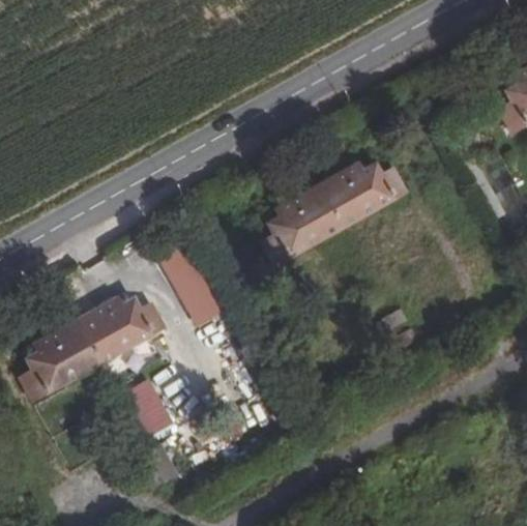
[(526,65),(513,74),(517,80),(502,88),(509,104),(500,109),(513,130),(526,122),(526,65)]
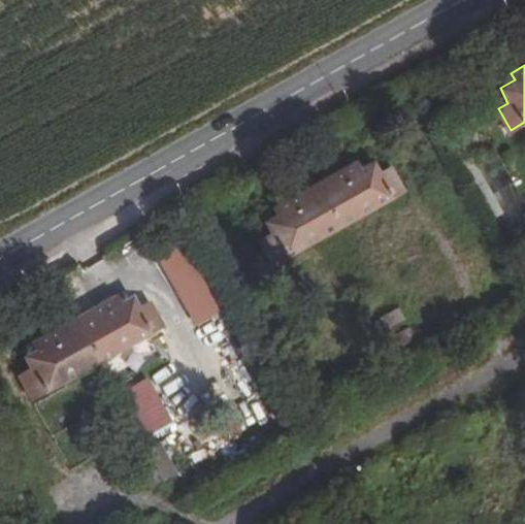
[(316,185),(340,229),(407,192),(394,167),(383,173),(375,161),(364,168),(360,160),(316,185)]
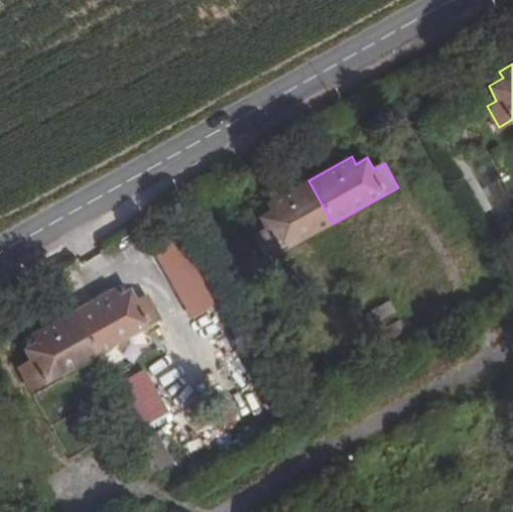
[(333,224),(308,180),(268,203),(272,211),(258,219),(265,231),(254,236),(267,260),(333,224)]
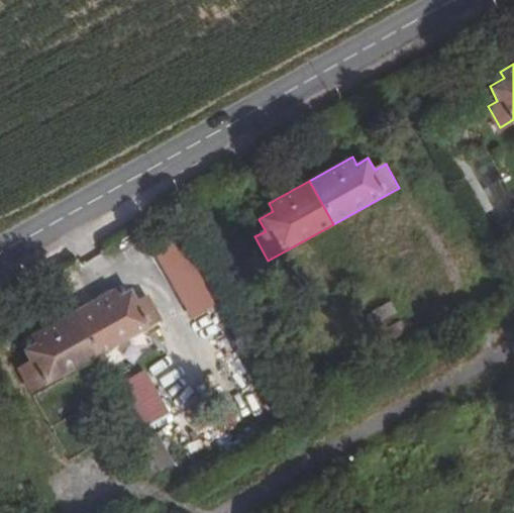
[(192,316),(216,303),(180,237),(156,250),(192,316)]
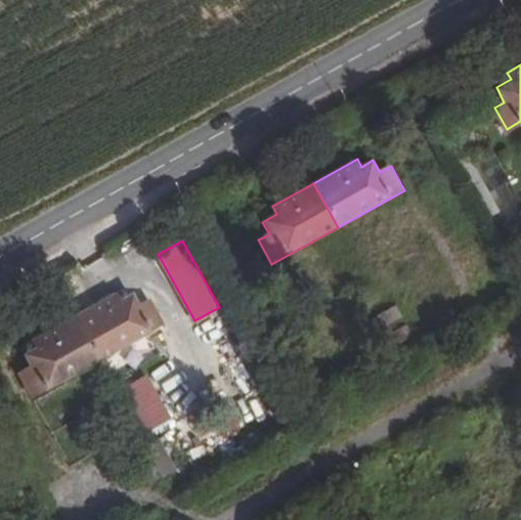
[(74,316),(98,359),(164,323),(152,299),(141,304),(135,294),(121,302),(117,293),(74,316)]
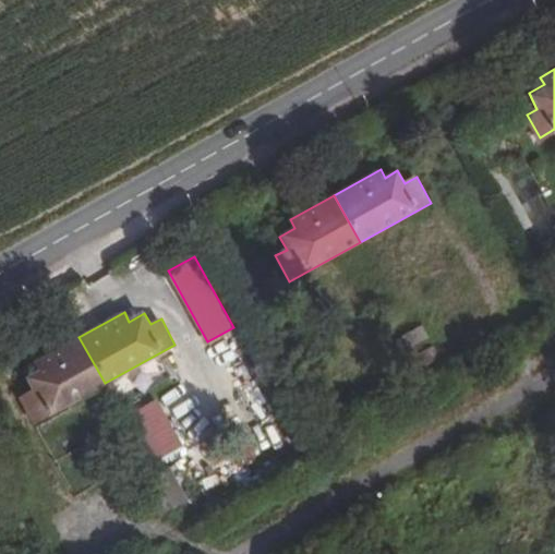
[(424,322),(409,330),(426,362),(441,353),(435,341),(427,346),(423,338),(431,334),(424,322)]
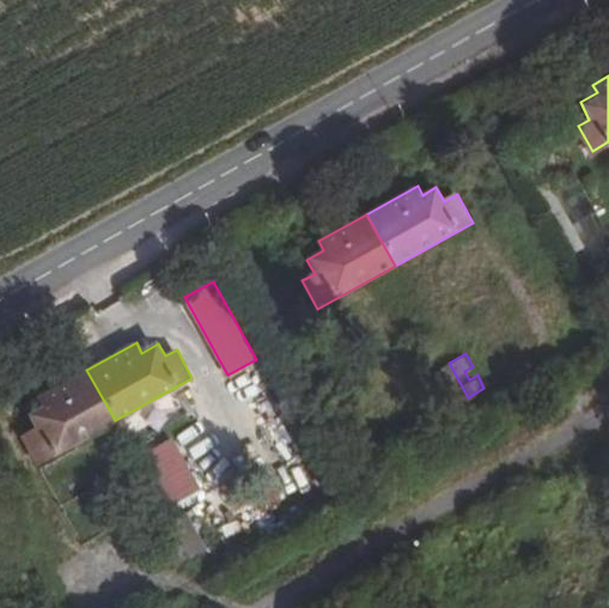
[(451,407),(468,397),(449,363),(433,372),(440,385),(448,382),(451,389),(444,394),(451,407)]
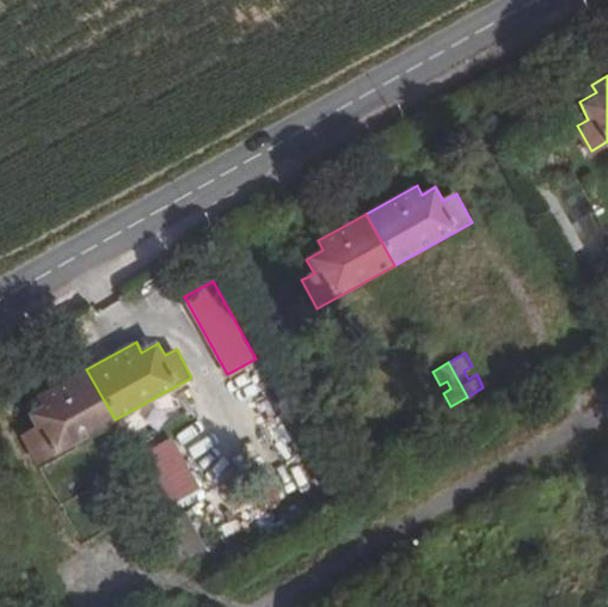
[(115,420),(86,369),(37,396),(43,408),(31,414),(37,427),(23,435),(37,463),(115,420)]
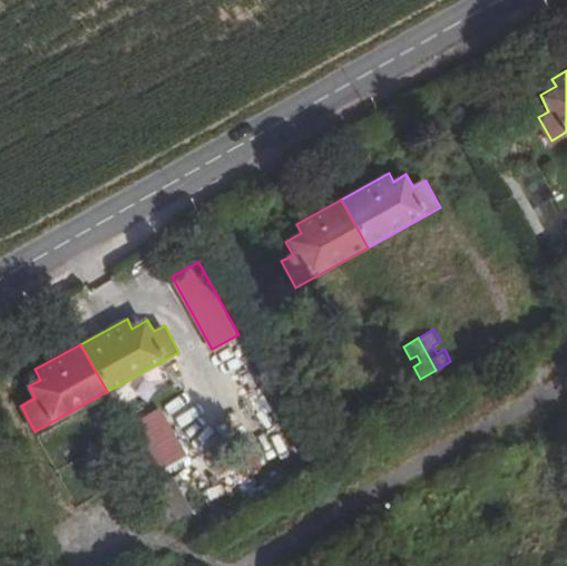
[(157,472),(189,455),(163,406),(130,423),(157,472)]
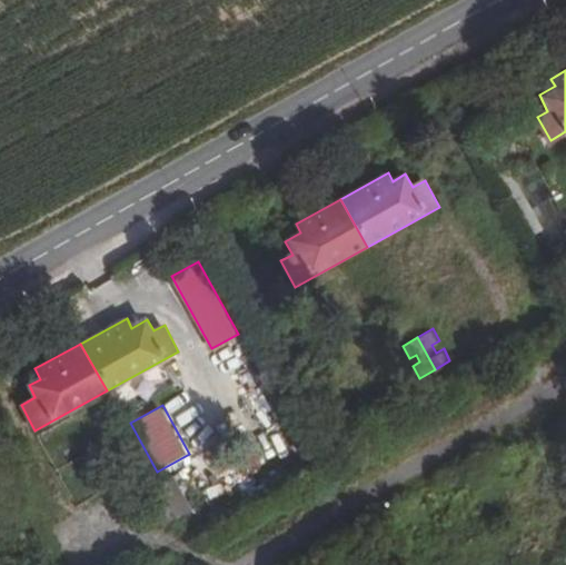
[(187,423),(198,443),(215,434),(202,414),(187,423)]
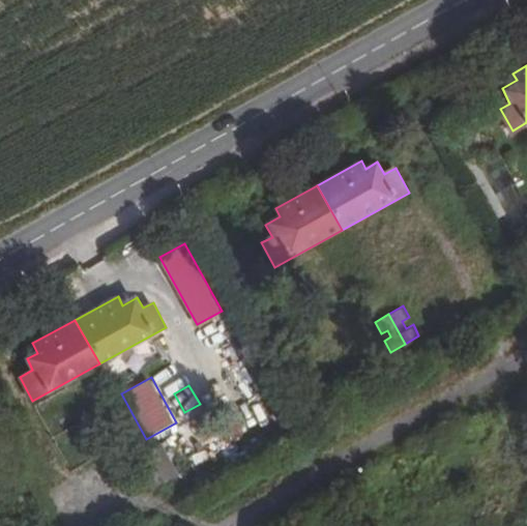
[(159,442),(146,449),(164,480),(176,473),(170,461),(165,464),(160,456),(166,453),(159,442)]
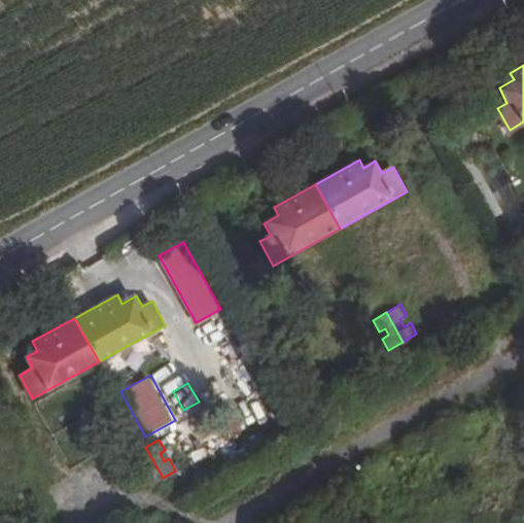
[(163,478),(145,447),(134,453),(140,464),(145,461),(149,468),(144,472),(151,485),(163,478)]
